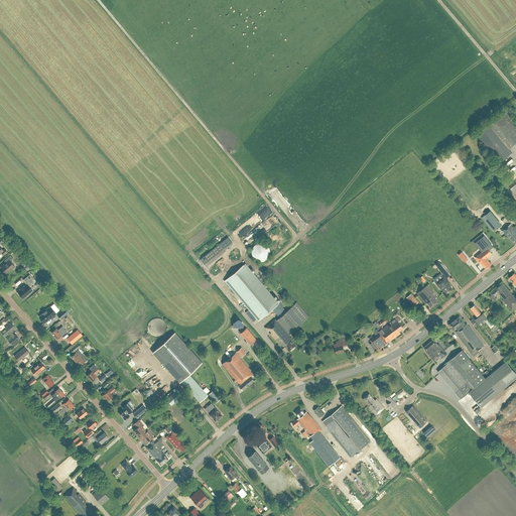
[(511,152),(509,149),(515,142),(515,121),(506,109),(495,119),(488,124),(477,134),(501,161),(511,152)]
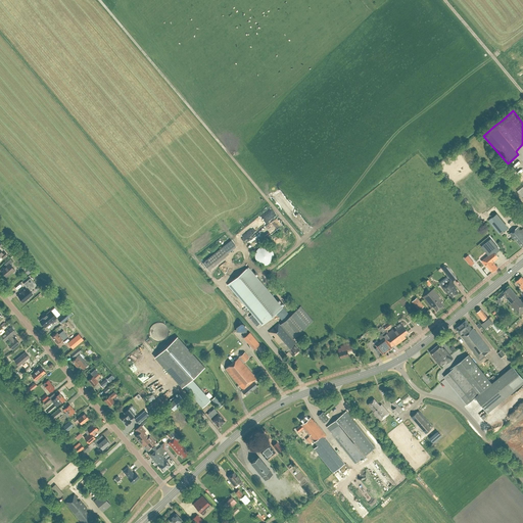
[(492,218),(488,221),(500,233),(503,231),(495,223),(501,218),(497,214),(495,215),(493,212),(490,215),(492,218)]
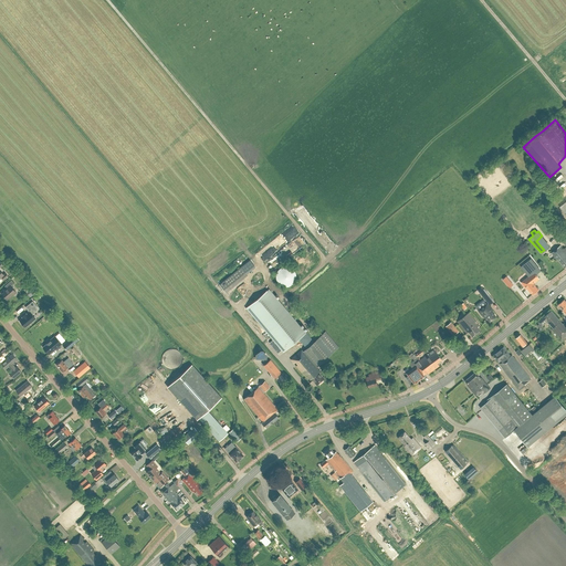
[(565,268),(565,266),(565,249),(565,248),(564,249),(561,245),(552,252),(557,260),(558,259),(565,268)]
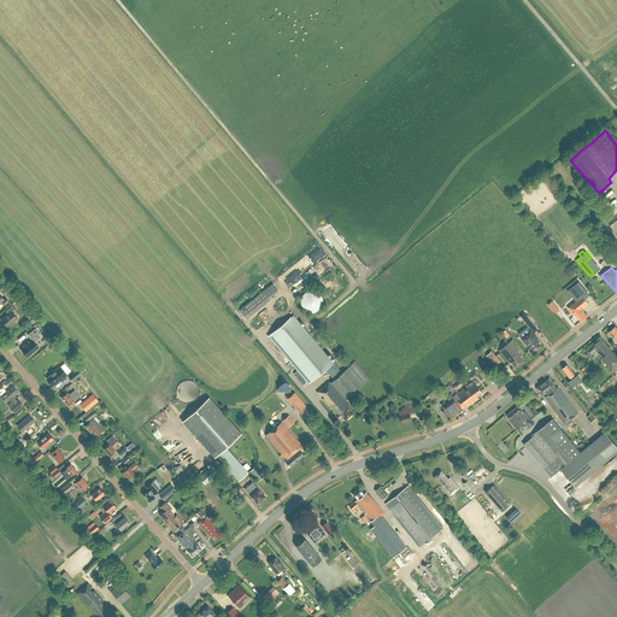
[(583,298),(588,294),(580,282),(569,291),(577,300),(568,307),(574,315),(575,313),(581,321),(587,316),(582,309),(588,303),(583,298)]
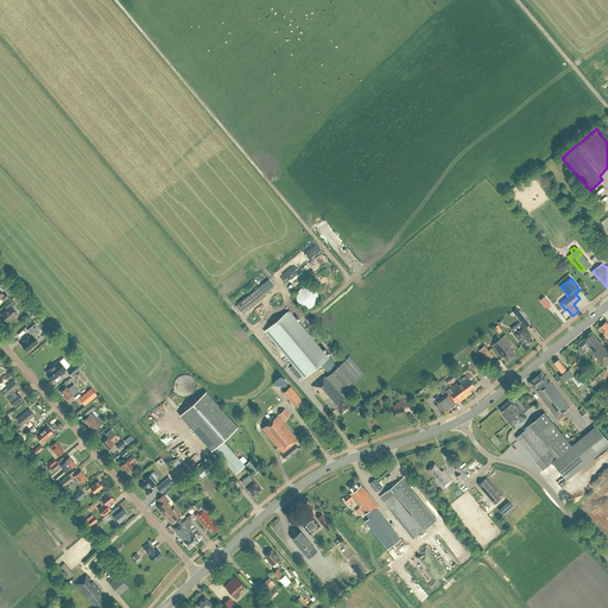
[(268,279),(235,305),(241,312),(265,293),(264,292),(273,285),(268,279)]
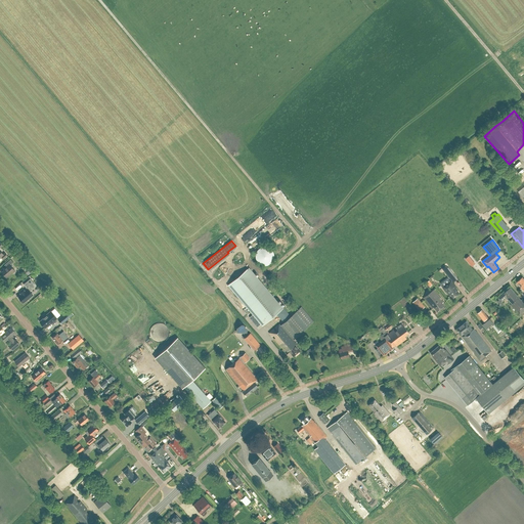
[(256,252),(256,255),(256,258),(257,261),(260,264),(262,265),(266,265),(269,264),(271,263),(273,260),(274,257),(274,254),(272,251),(270,248),(267,247),(264,247),(261,248),(258,249),(256,252)]
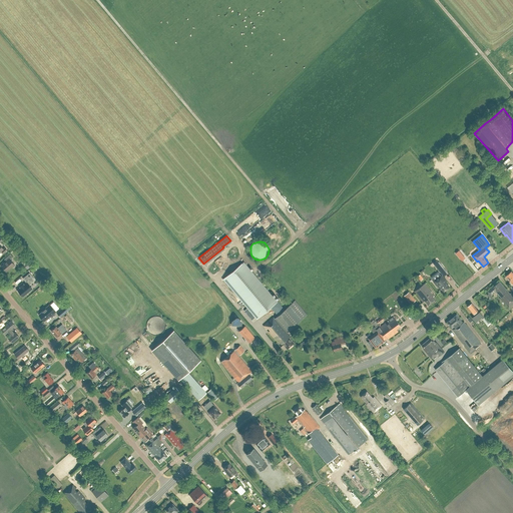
[(6,272),(15,265),(10,259),(13,257),(10,253),(4,259),(6,262),(1,266),(6,272)]
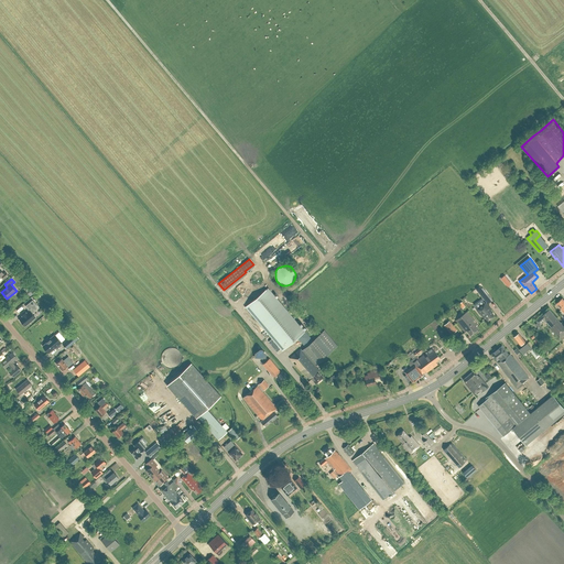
[(479,286),(476,289),(488,303),(491,301),(479,286)]
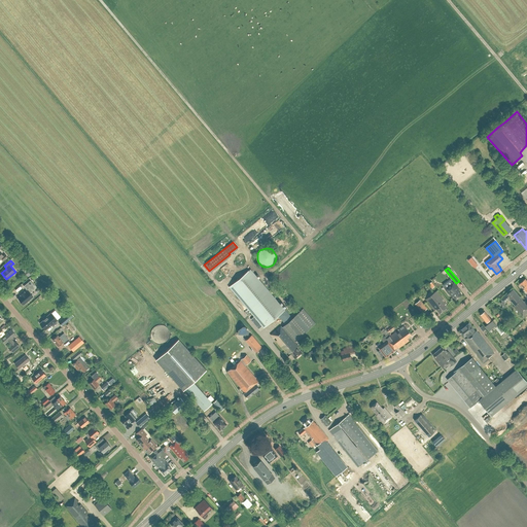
[(278,315),(285,324),(282,326),(281,326),(271,335),(285,352),(286,350),(288,353),(289,352),(291,354),(288,356),(292,359),(295,357),(296,357),(297,356),(297,355),(302,352),(296,346),(297,345),(294,341),(315,323),(303,309),(292,318),(284,309),(284,310),(278,304),(276,301),(249,269),(230,286),(254,316),(250,319),(258,328),(262,325),(264,327),(278,315)]
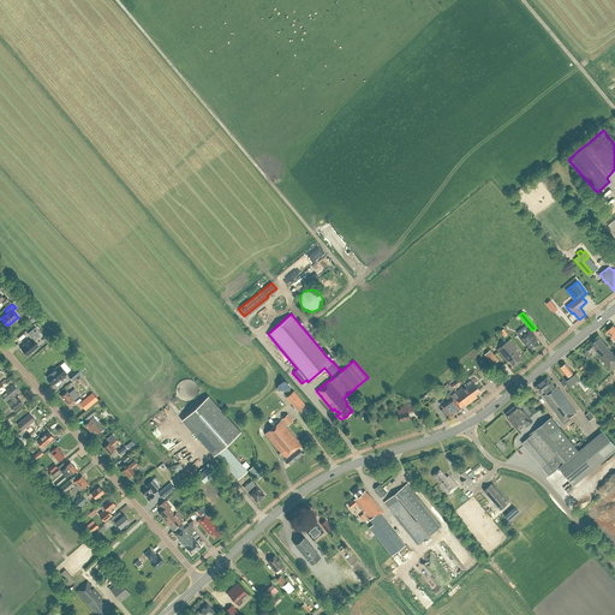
[(39,338),(35,335),(39,332),(35,327),(28,334),(33,339),(21,347),(28,356),(39,346),(35,341),(39,338)]
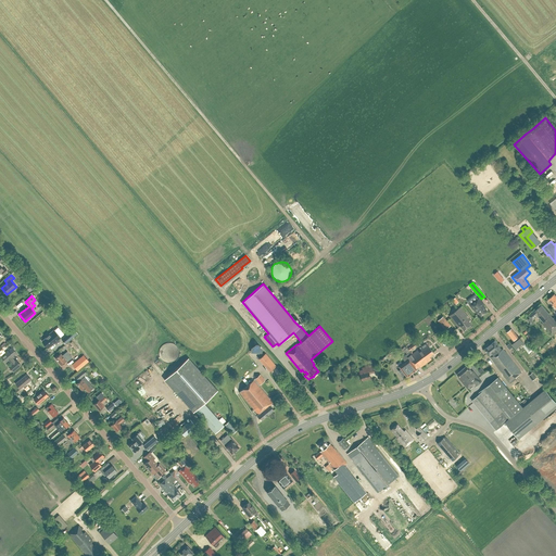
[(488,311),(483,306),(484,305),(479,299),(470,305),(475,311),(476,310),(481,316),(488,311)]
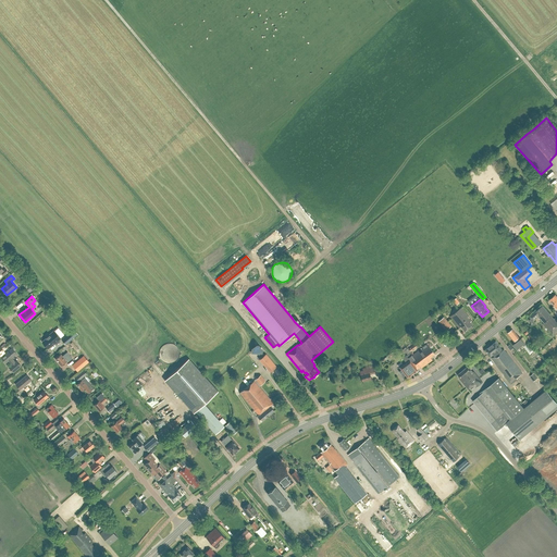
[(553,334),(556,330),(556,319),(555,318),(554,319),(543,306),(535,312),(539,316),(544,322),(543,323),(553,334)]
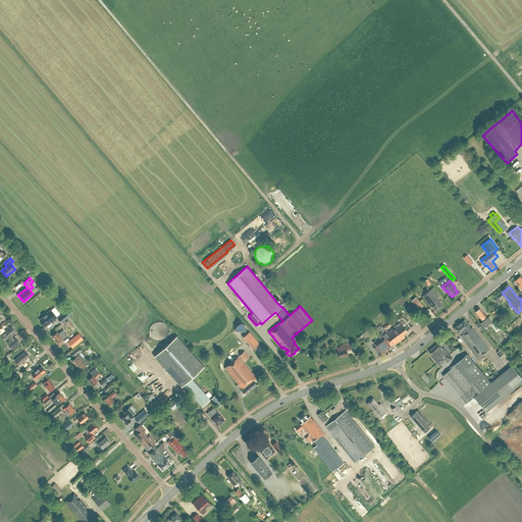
[(442,301),(433,290),(431,292),(430,291),(422,297),(431,308),(432,306),(436,311),(444,305),(440,303),(442,301)]
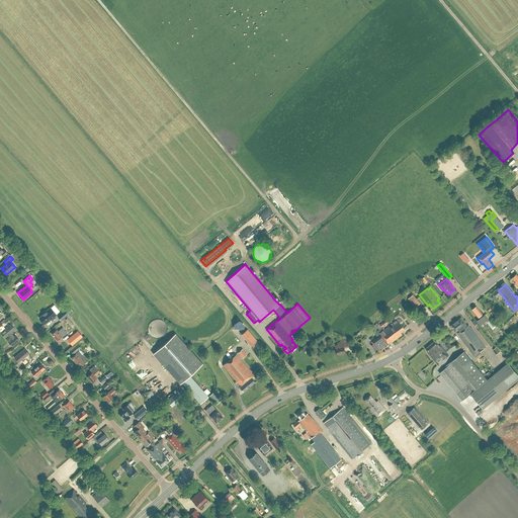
[(494,299),(501,293),(498,290),(493,294),(494,295),(492,297),(494,299)]
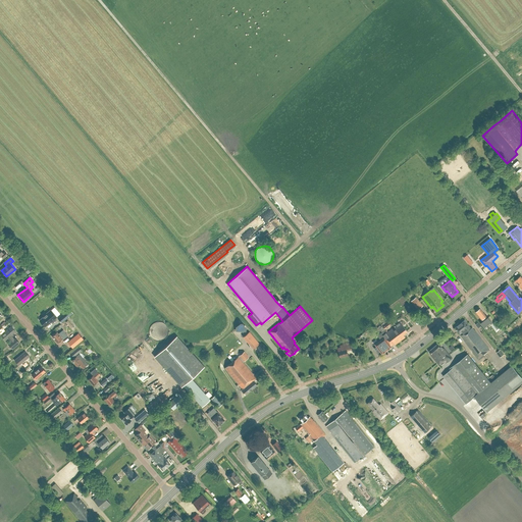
[(411,302),(417,310),(418,309),(423,305),(416,297),(411,301),(411,302)]
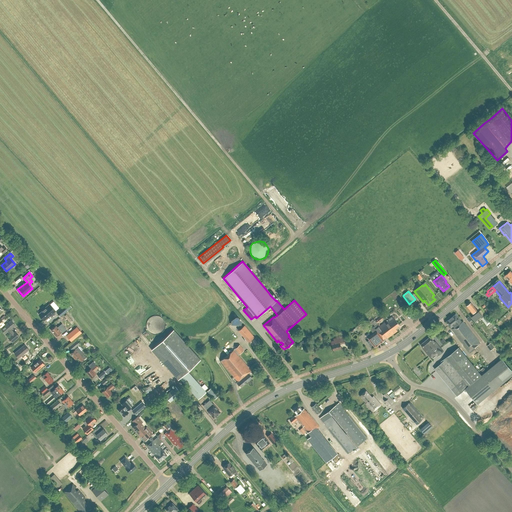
[(466,305),(472,313),(477,309),(471,302),(466,305)]
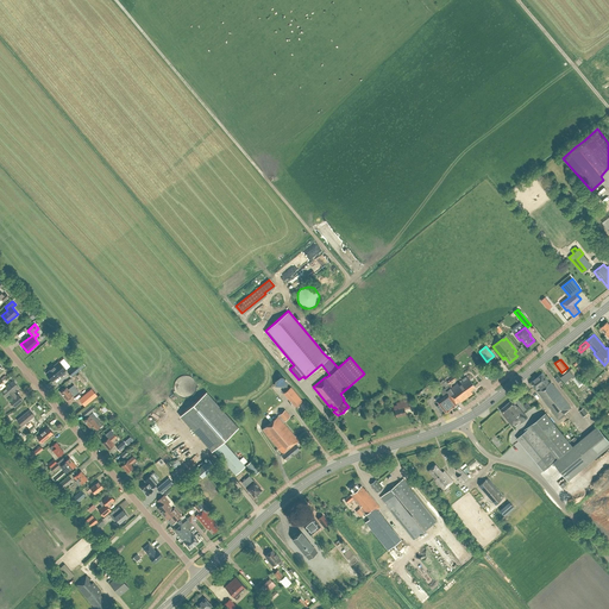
[(77,363),(68,371),(71,376),(82,368),(77,363)]
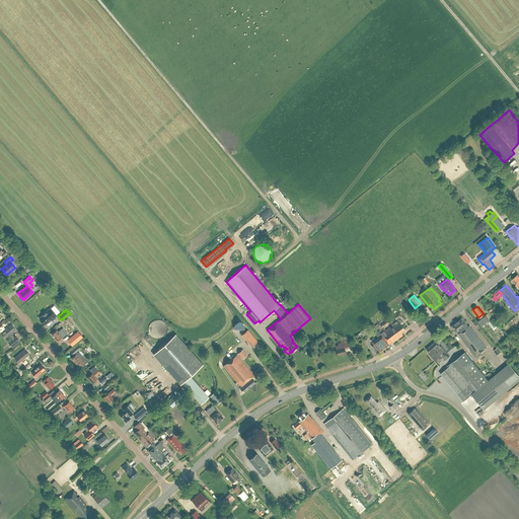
[(382,326),(391,320),(390,318),(380,324),(382,326)]
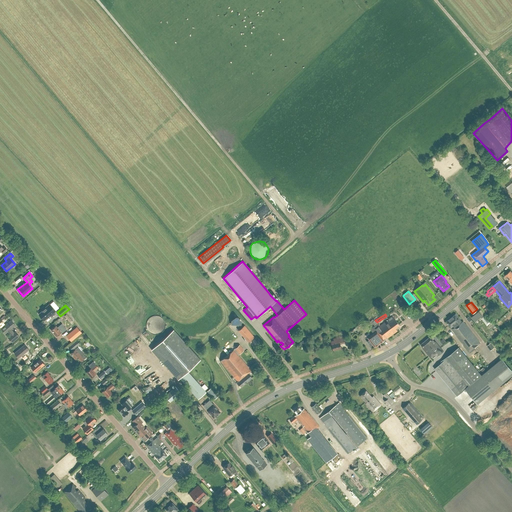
[(456,314),(451,318),(475,347),(481,343),(464,320),(462,322),(456,314)]
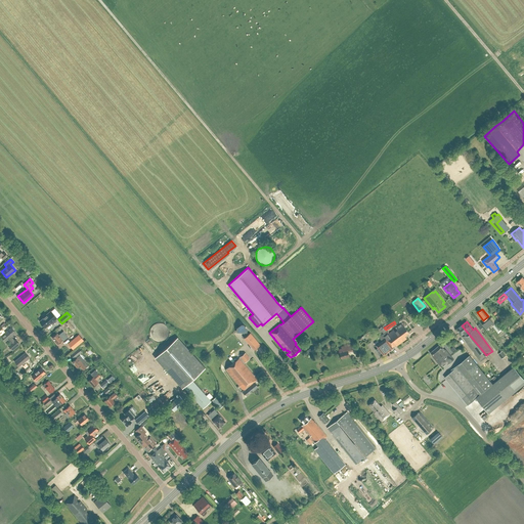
[(402,323),(388,335),(395,345),(396,346),(406,339),(406,338),(404,339),(402,337),(404,336),(406,334),(408,333),(408,332),(402,323)]
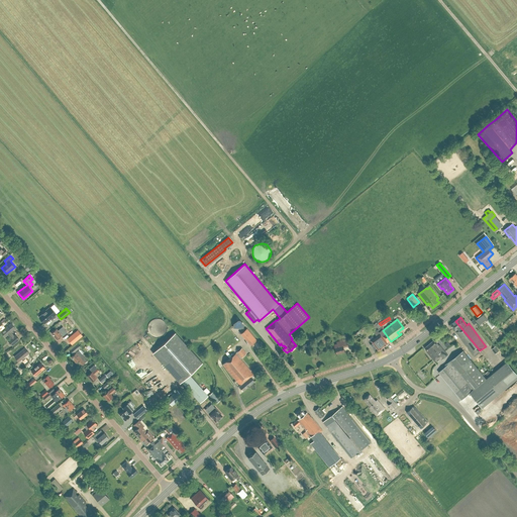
[(475,354),(480,350),(455,321),(450,325),(455,331),(459,335),(475,354)]
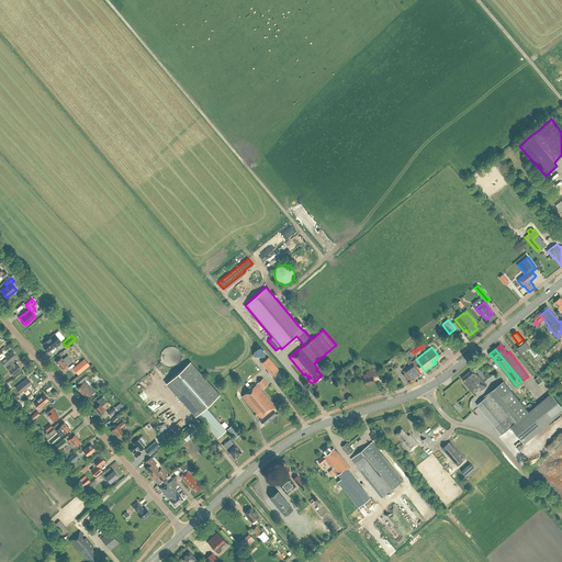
[(6,367),(8,363),(12,368),(9,370),(13,375),(21,369),(17,363),(15,364),(12,361),(17,357),(12,351),(0,361),(6,367)]
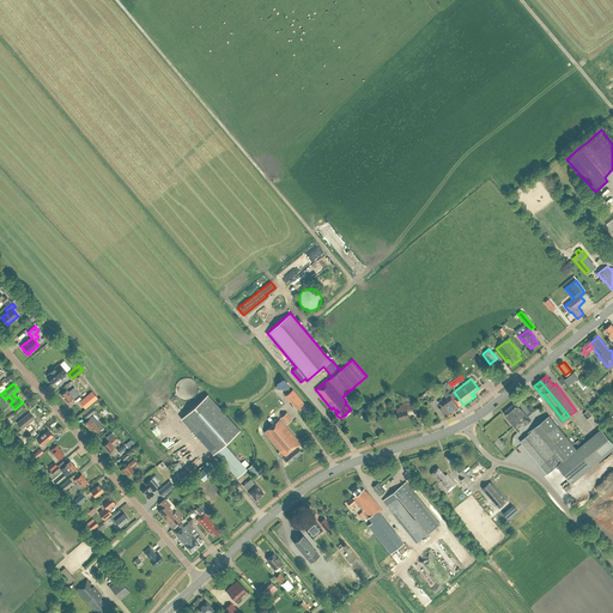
[(437,401),(438,401),(442,406),(439,408),(443,414),(444,414),(447,412),(448,414),(459,407),(459,406),(462,404),(454,392),(450,394),(448,392),(447,390),(443,387),(441,388),(444,393),(443,394),(447,400),(444,401),(442,399),(442,398),(437,401)]
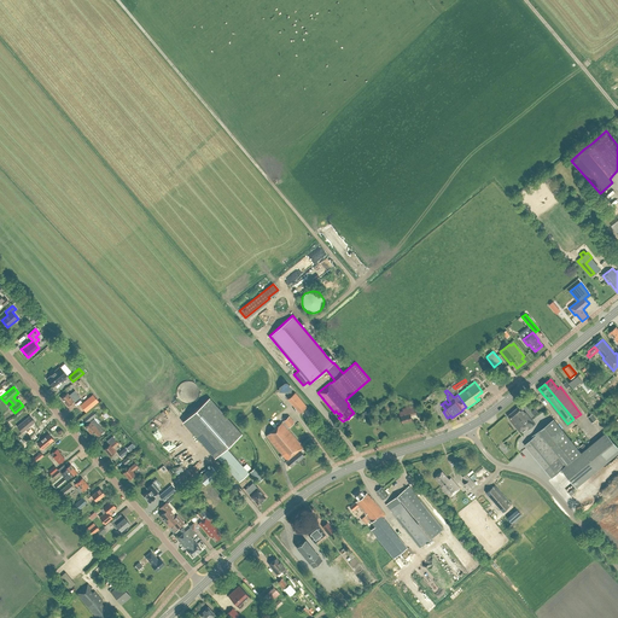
[(73,400),(76,396),(74,392),(70,395),(68,392),(62,398),(68,406),(74,401),(73,400)]
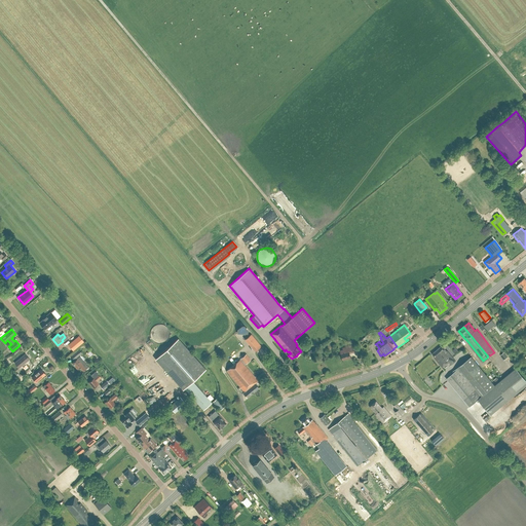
[(256,350),(261,346),(251,334),(246,338),(256,350)]
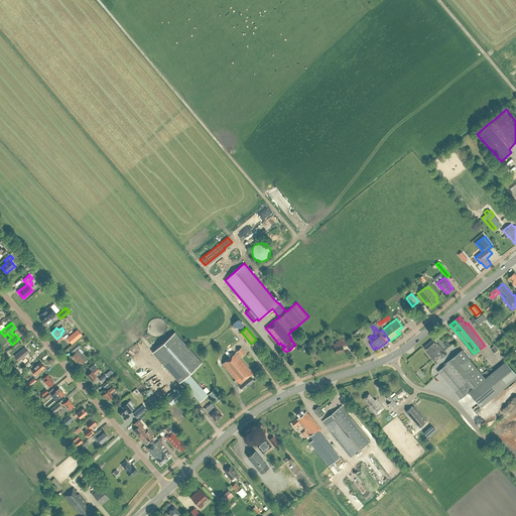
[(180,381),(200,402),(208,395),(188,374),(202,362),(174,332),(152,352),(179,382),(180,381)]
